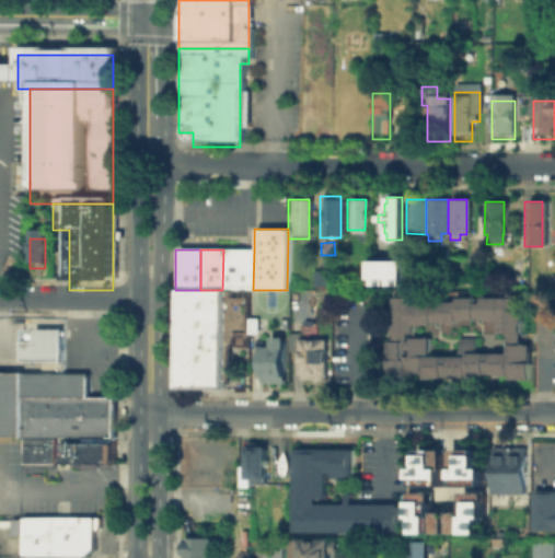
[(253,290),(222,290),(223,250),(254,250),(253,290)]
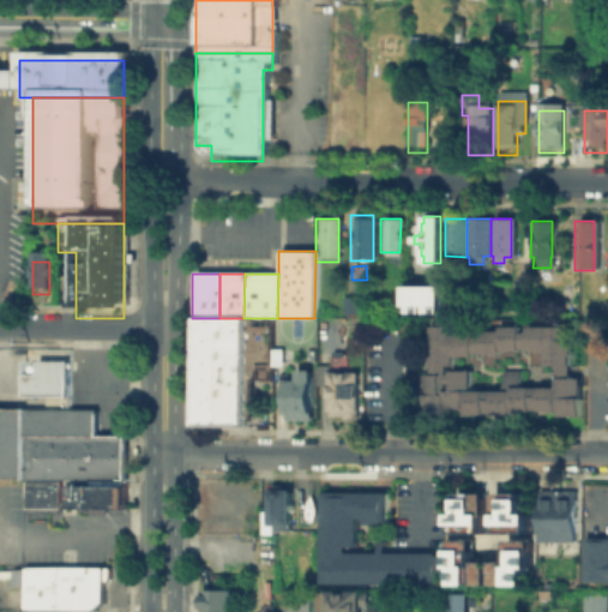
[(440,313),(426,313),(426,306),(423,306),(423,313),(409,313),(409,306),(403,306),(403,286),(440,286),(440,313)]
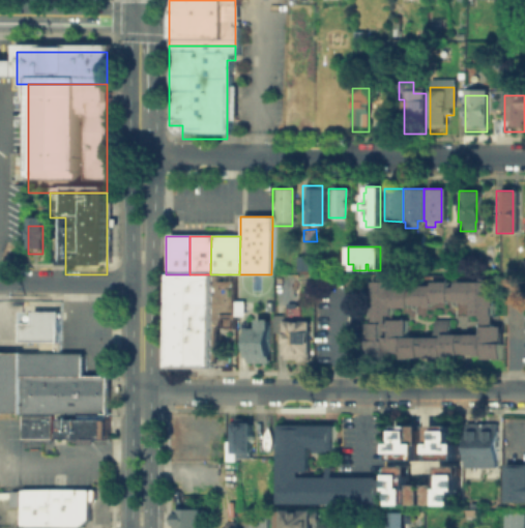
[(293,271),(293,256),(307,256),(307,271),(293,271)]
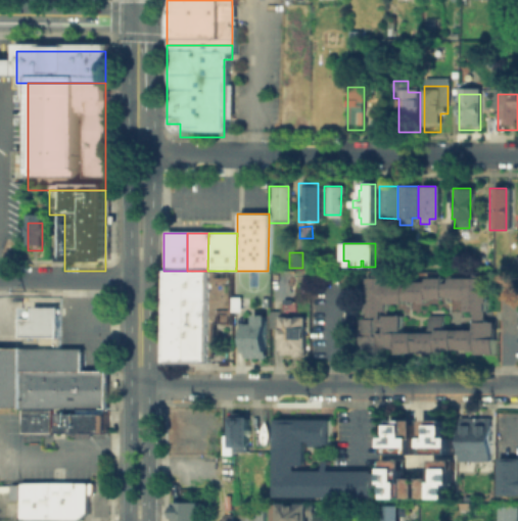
[(207,290),(163,290),(163,271),(187,271),(207,271),(207,290)]
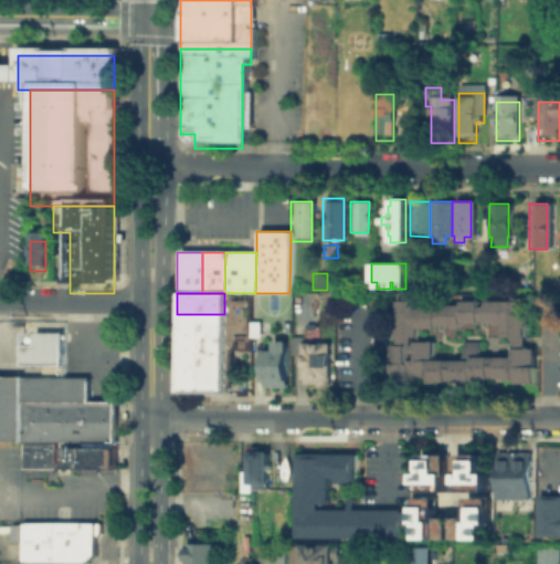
[(393,301),(415,301),(415,305),(433,305),(433,310),(440,310),(440,305),(456,305),(456,300),(476,300),(476,306),(482,306),(482,301),(521,301),(521,347),(531,347),(530,384),(511,384),(511,380),(469,380),(469,383),(451,383),(451,378),(445,378),(445,384),(425,384),(425,376),(410,376),(410,384),(391,383),(391,363),(389,363),(389,345),(393,345),(393,301)]
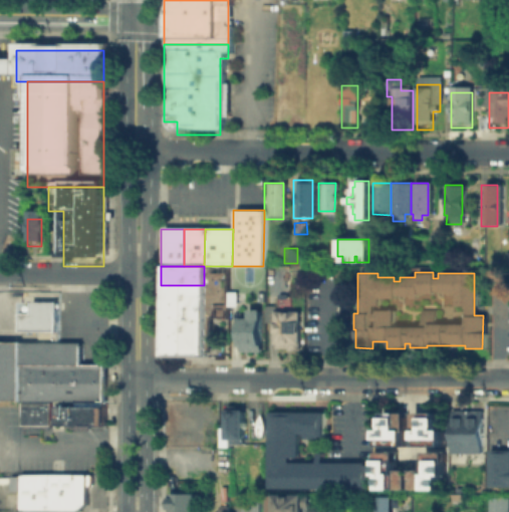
[(161,285),(204,285),(204,356),(161,356),(161,285)]
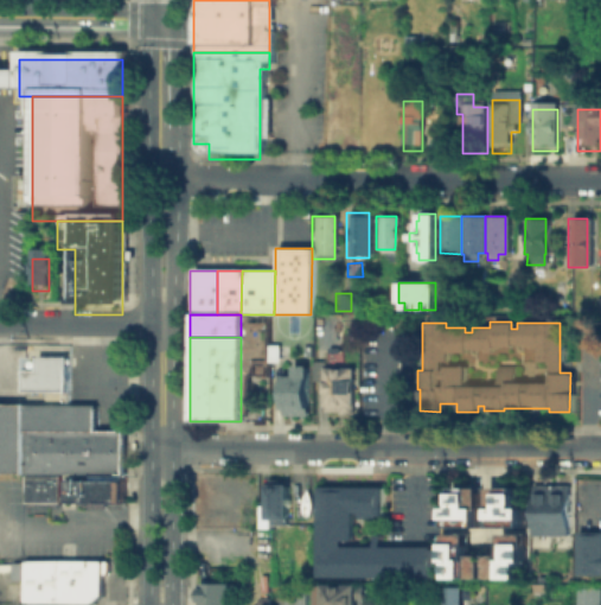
[(0,406),(25,406),(25,360),(69,360),(69,406),(95,406),(95,432),(122,432),(122,476),(25,476),(0,476),(0,406)]
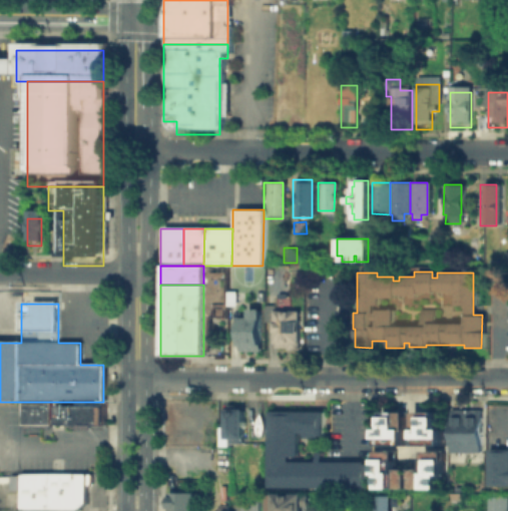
[(235,317),(245,317),(245,309),(258,309),(258,338),(256,338),(256,352),(234,352),(235,317)]
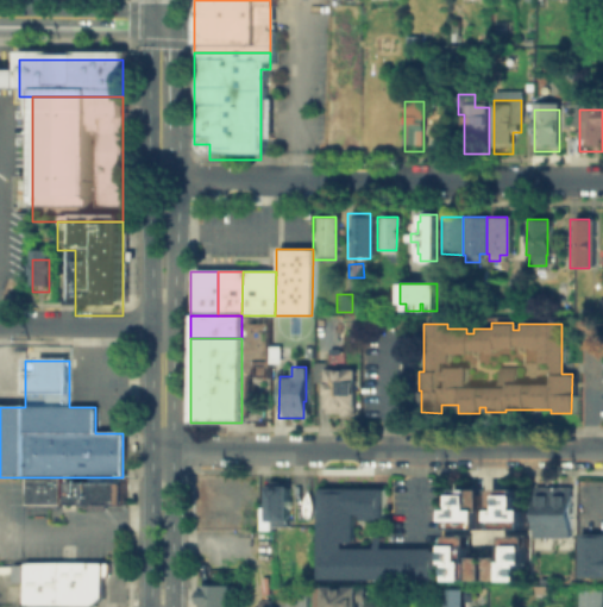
[(321,369),(351,369),(350,415),(325,415),(325,408),(321,408),(321,369)]
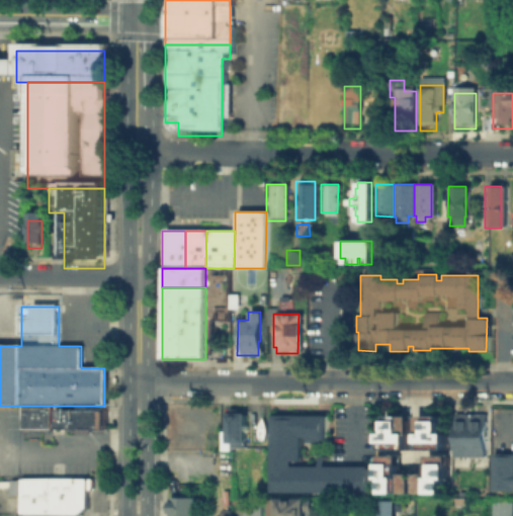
[(21,406),(104,406),(104,435),(19,435),(21,406)]
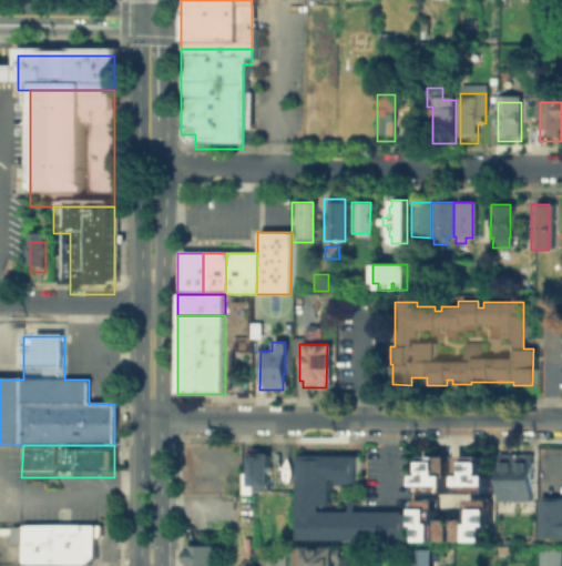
[(246,453),(266,453),(266,486),(264,486),(264,492),(249,491),(249,486),(246,486),(246,453)]
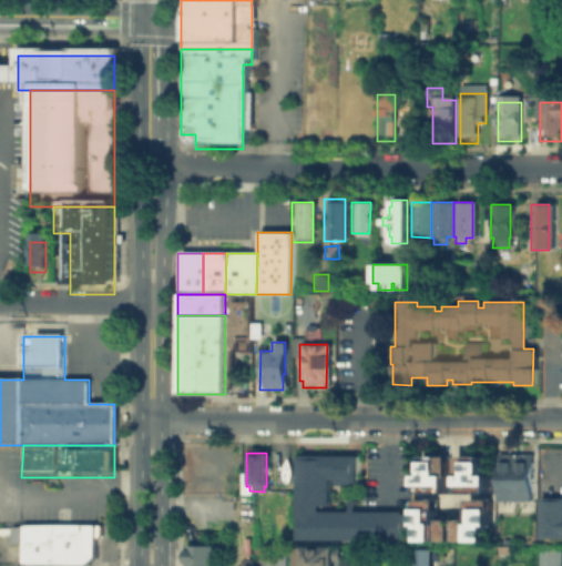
[(496,455),(528,455),(528,502),(496,502),(496,455)]
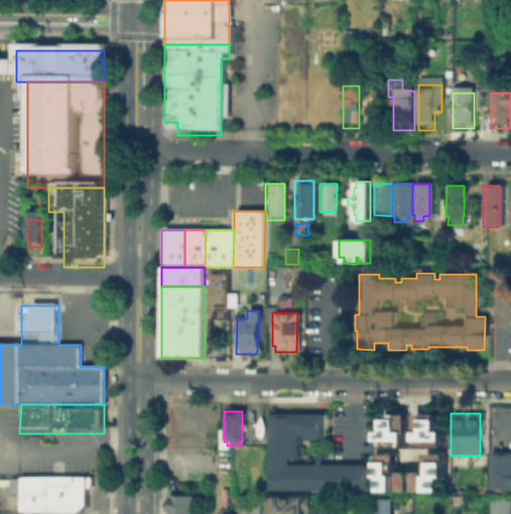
[(267,414),(322,414),(322,439),(296,439),(296,460),(287,460),(287,464),(314,464),(314,455),(322,455),(322,464),(369,464),(369,491),(266,491),(267,414)]
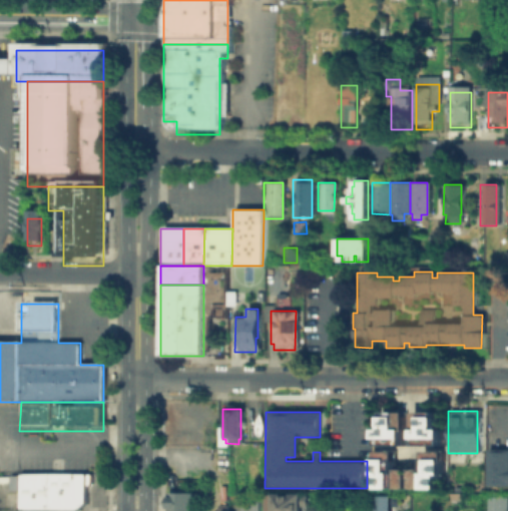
[(402,413),(379,413),(379,430),(374,430),(374,445),(402,446),(402,413)]
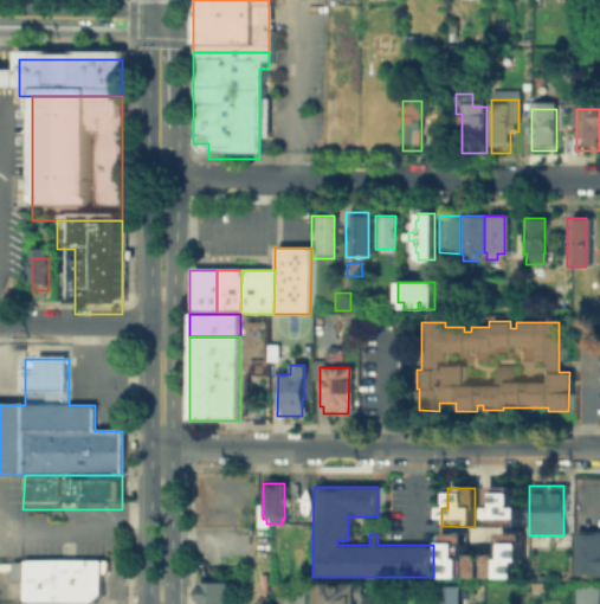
[(471,488),(522,488),(522,567),(471,567),(471,488)]
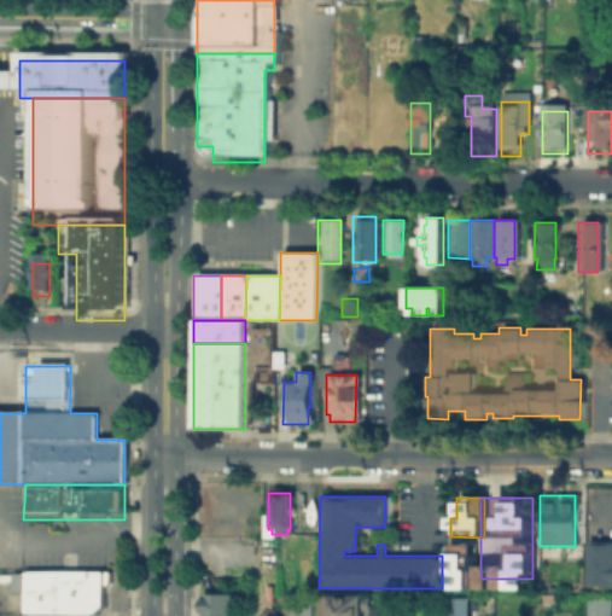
[(586,544),(611,544),(611,586),(586,586),(586,544)]
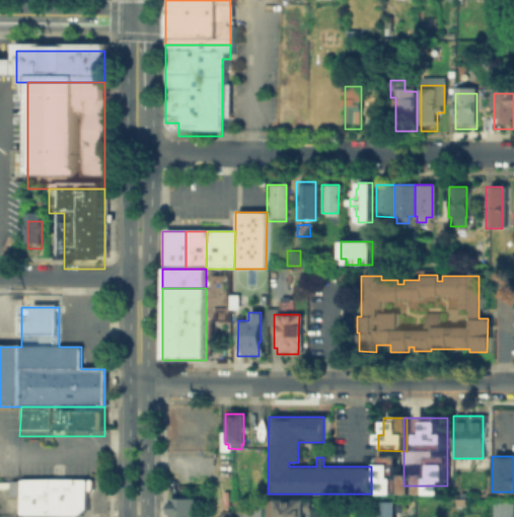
[(395,496),(396,465),(378,465),(377,495),(395,496)]
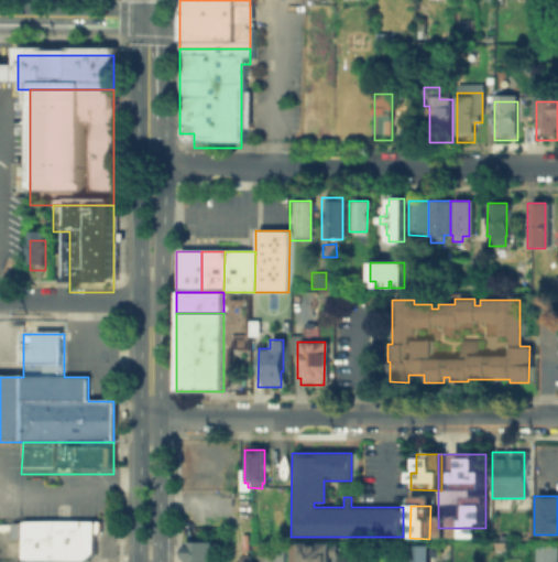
[(445,517),(433,517),(434,539),(445,539),(445,517)]
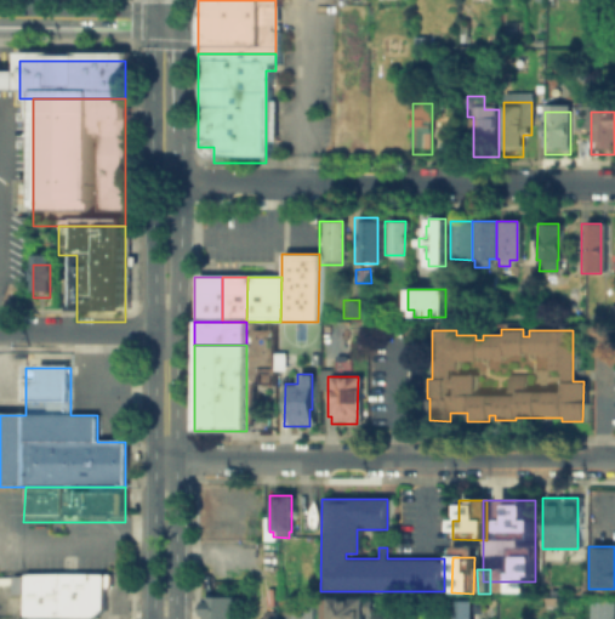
[(20,574),(101,574),(101,609),(90,618),(20,618),(20,574)]
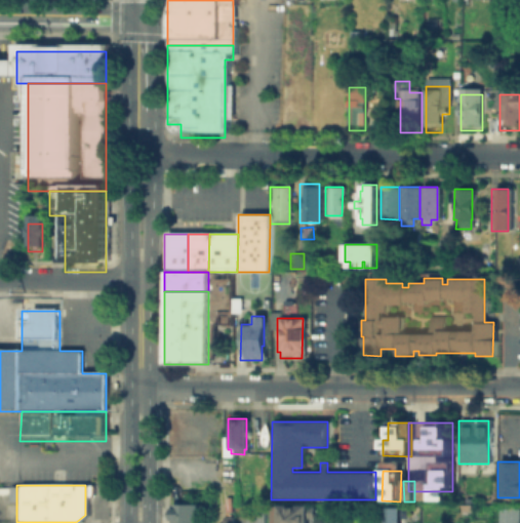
[(169,522),(169,503),(200,503),(200,522),(169,522)]
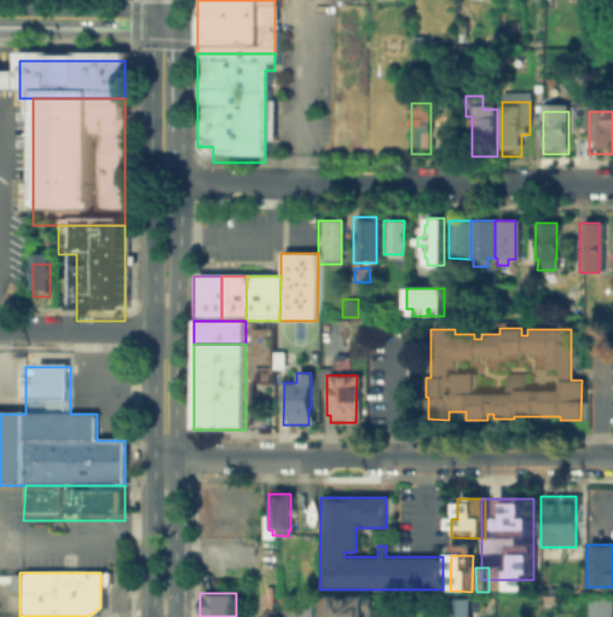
[(319,616),(319,597),(363,597),(363,599),(369,599),(369,611),(363,611),(363,616),(319,616)]
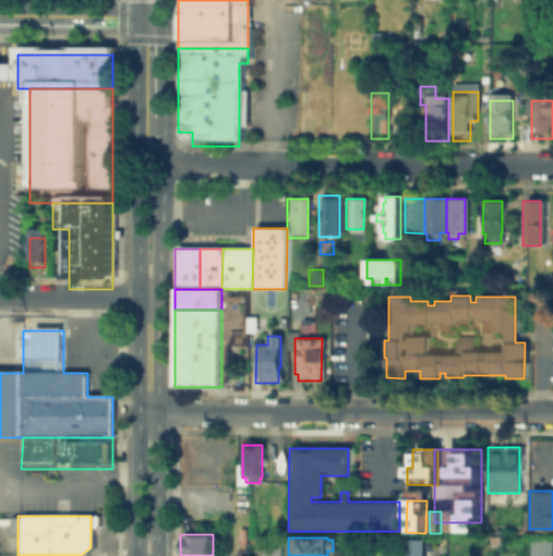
[(419,555),(420,541),(406,540),(405,555),(419,555)]
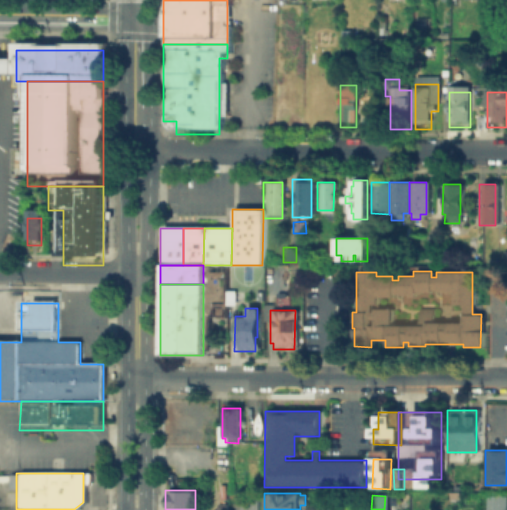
[(482,509),(482,497),(502,497),(502,509),(482,509)]
